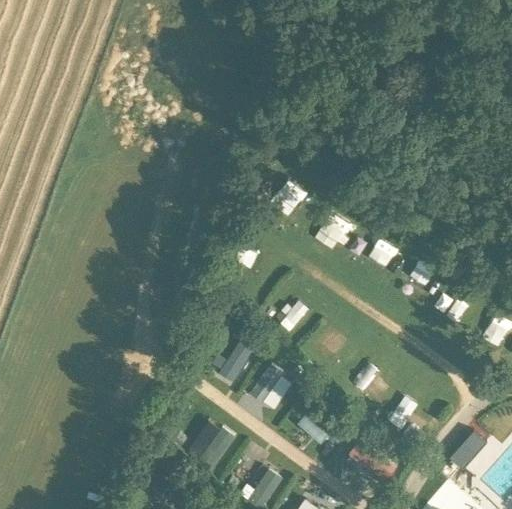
[(331,211),(321,230),(340,240),(350,221),(331,211)]
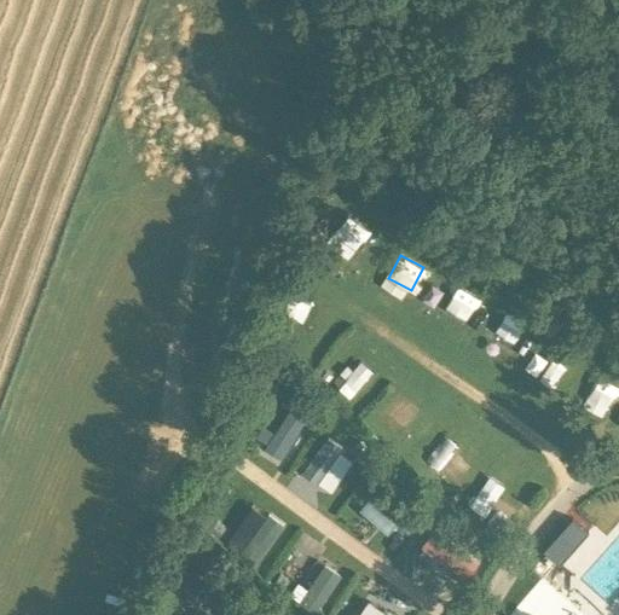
[(466,321),(480,301),(458,285),(444,306),(466,321)]
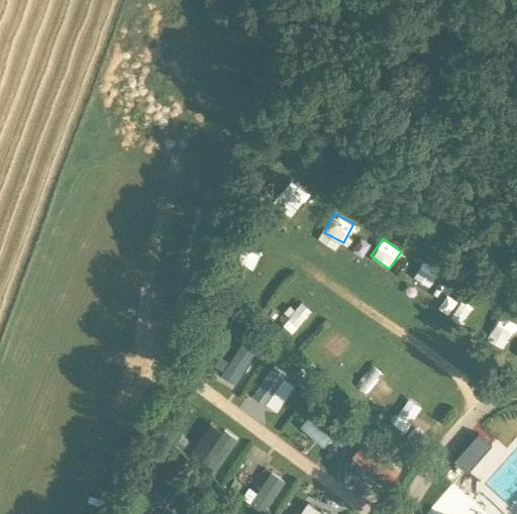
[(264,274),(267,251),(244,247),(241,271),(264,274)]
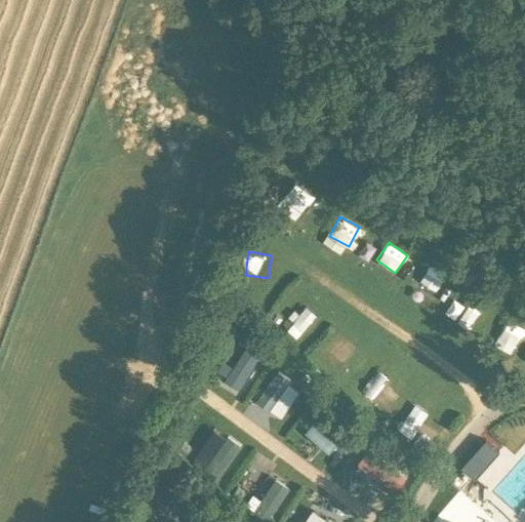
[(430,303),(446,278),(428,266),(411,291),(430,303)]
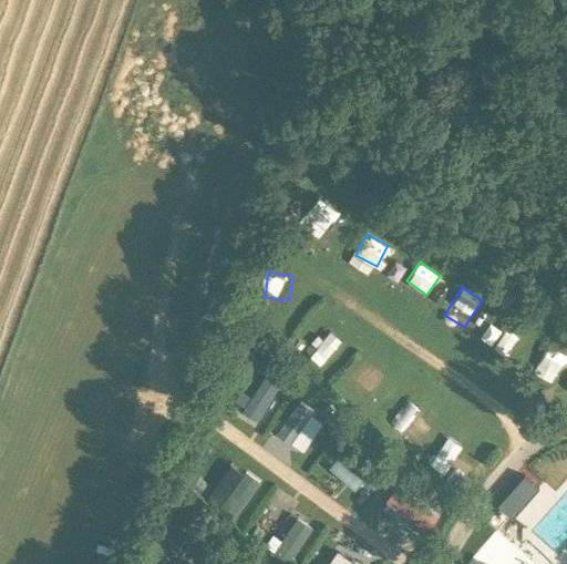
[(329,325),(309,351),(327,365),(346,337),(329,325)]
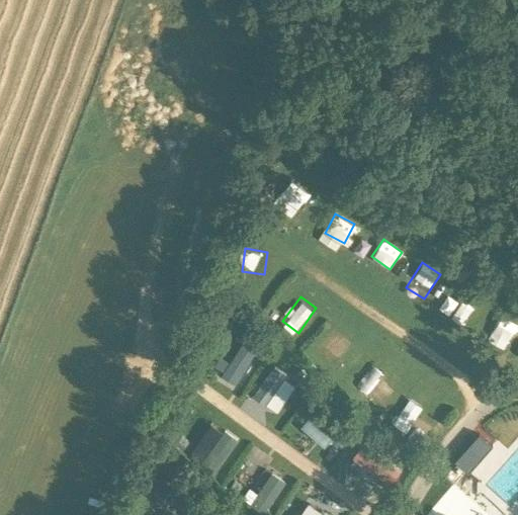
[(517,310),(504,303),(491,328),(511,338),(517,324),(517,310)]
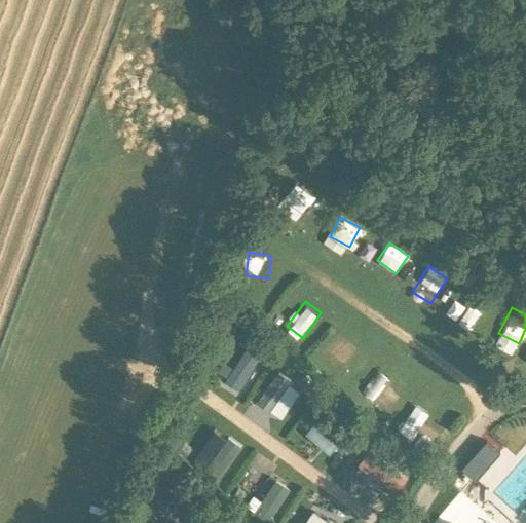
[(232,341),(238,331),(232,327),(226,337),(232,341)]
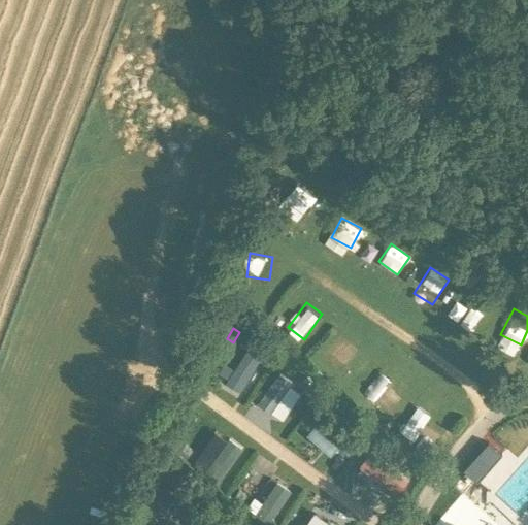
[(245,348),(236,364),(227,359),(216,378),(240,393),(262,358),(245,348)]
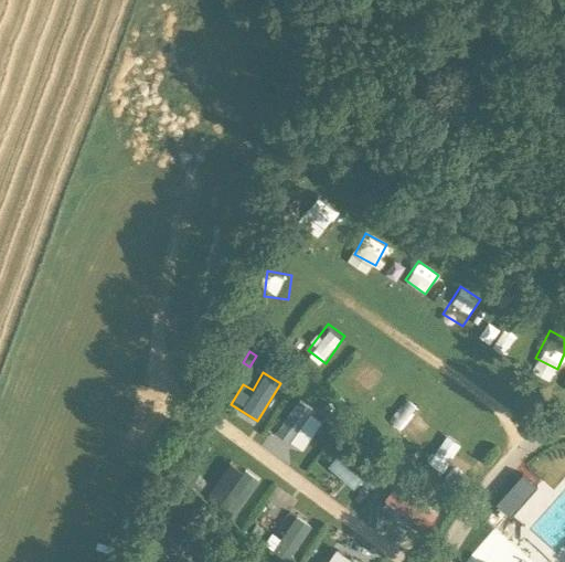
[(274,433),(300,454),(324,422),(298,401),(274,433)]
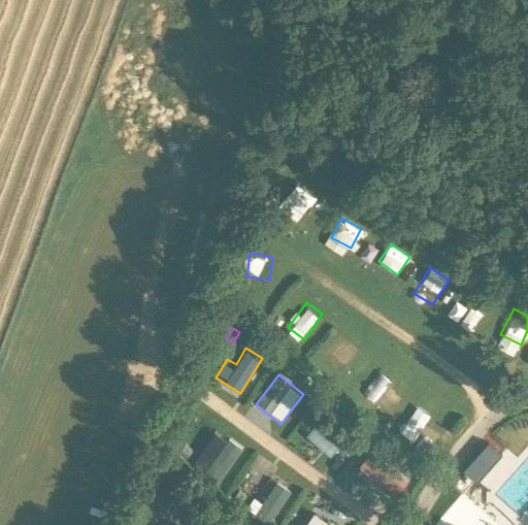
[(378,404),(387,385),(369,376),(361,396),(378,404)]
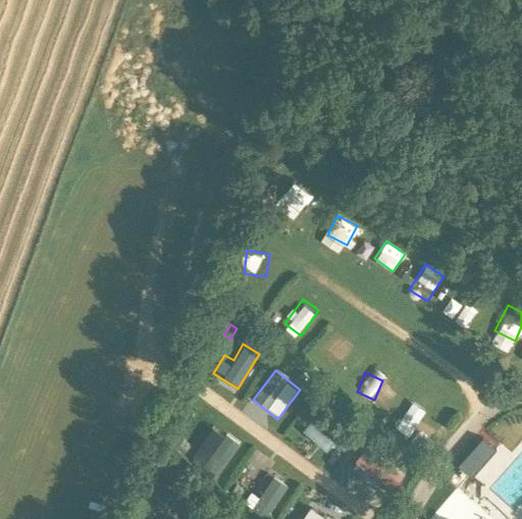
[(304,375),(299,381),(306,386),(311,381),(304,375)]
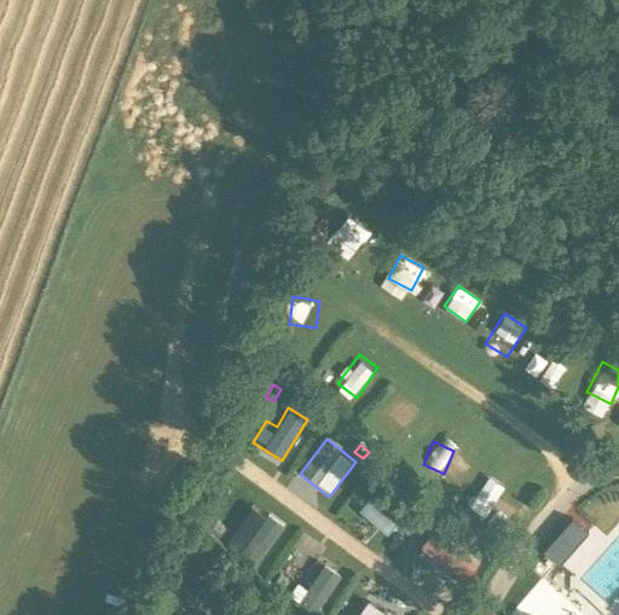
[(479,498),(497,510),(509,493),(491,480),(479,498)]
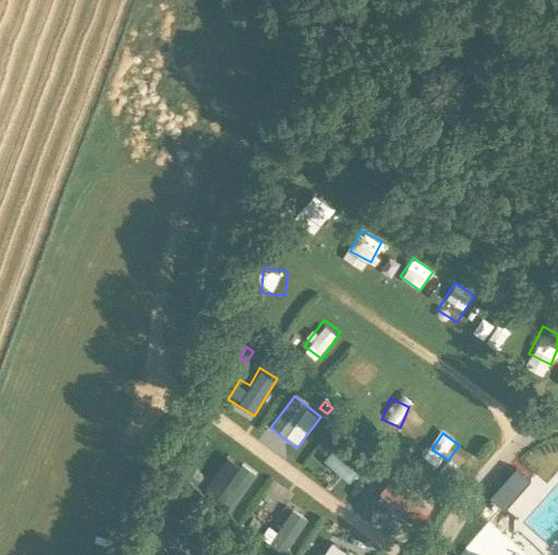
[(330,451),(322,462),(350,485),(359,474),(330,451)]
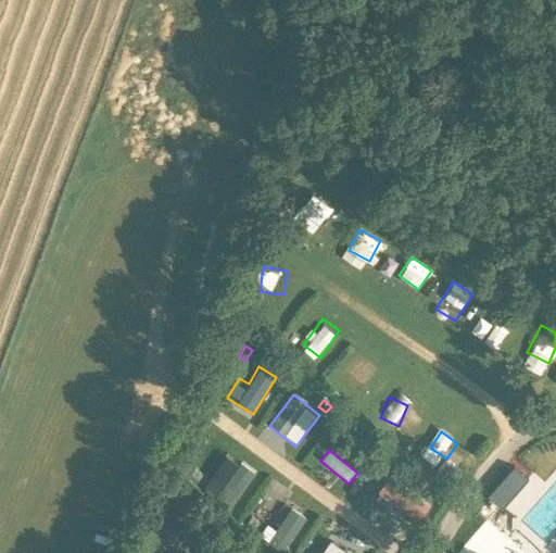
[(228,457),(218,473),(227,477),(213,500),(232,511),(254,473),(228,457)]
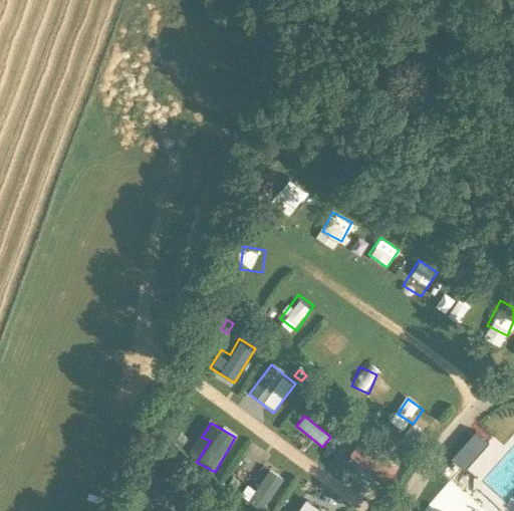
[(476,435),(452,461),(465,473),(489,447),(476,435)]
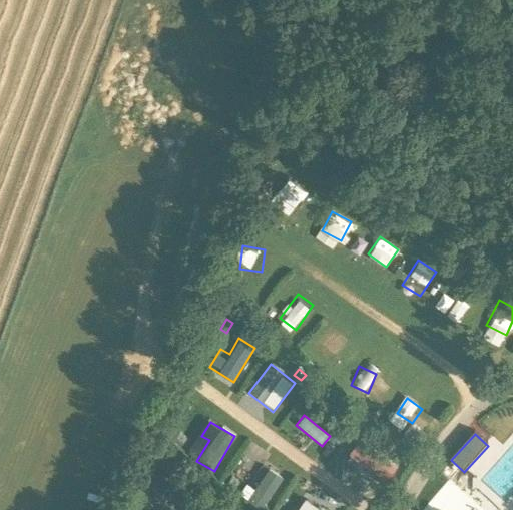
[(181,449),(187,441),(179,436),(174,443),(181,449)]
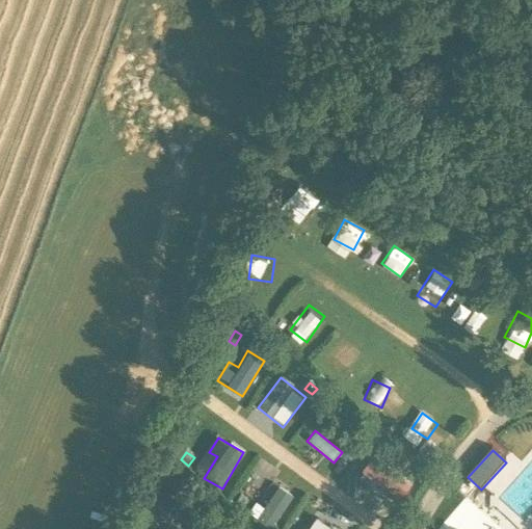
[(401,500),(411,484),(368,457),(357,473),(401,500)]
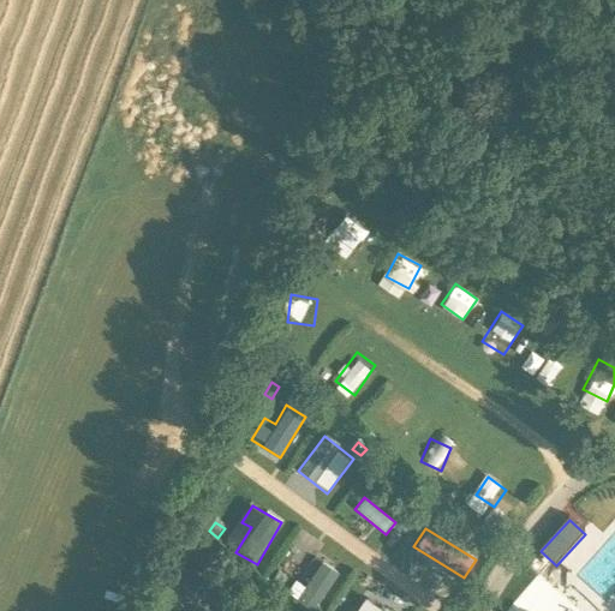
[(317,556),(286,591),(309,610),(311,610),(340,576),(317,556)]
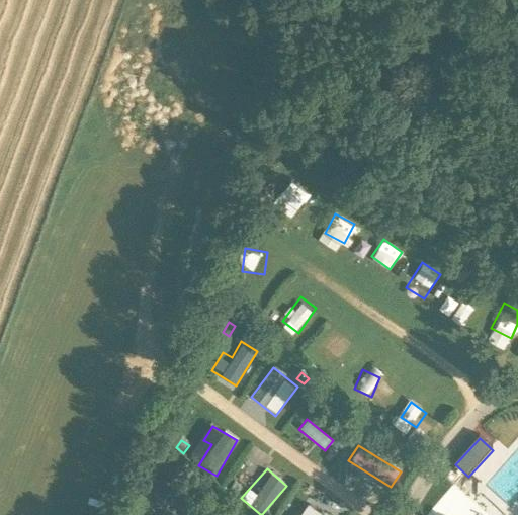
[(440,505),(459,487),(449,476),(429,493),(440,505)]
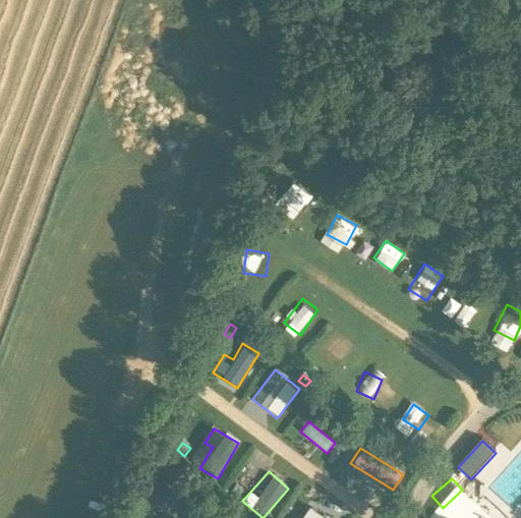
[(196,517),(163,482),(128,517),(196,517)]
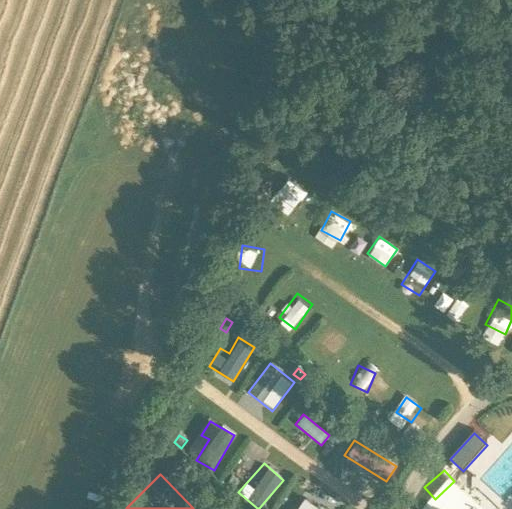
[(234,491),(239,483),(232,478),(226,486),(234,491)]
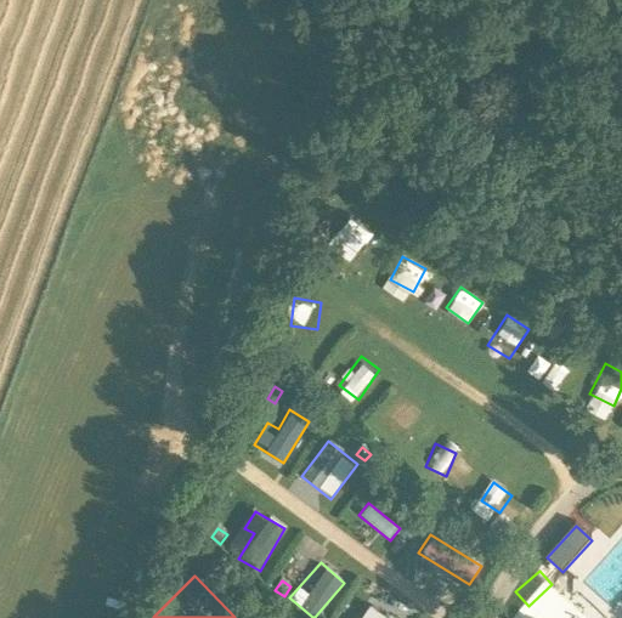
[(393,617),(363,606),(357,617),(393,617)]
